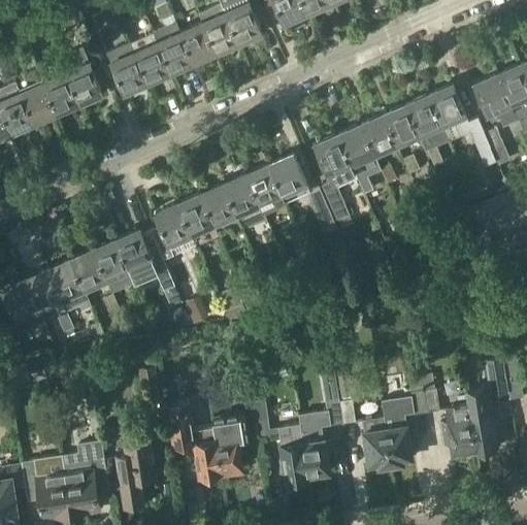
[(20,15),(37,7),(33,0),(30,0),(15,7),(20,15)]
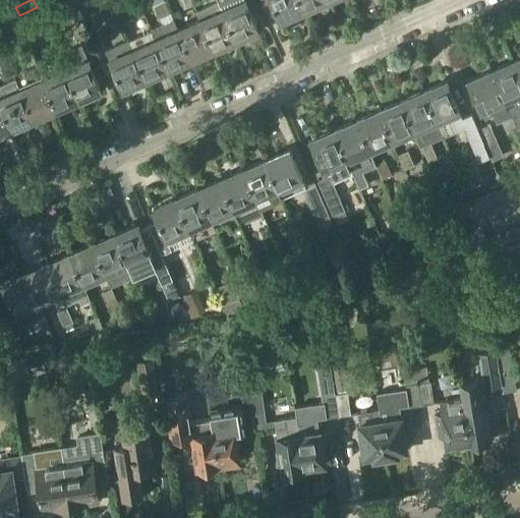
[(56,0),(63,15),(76,9),(72,0),(56,0)]
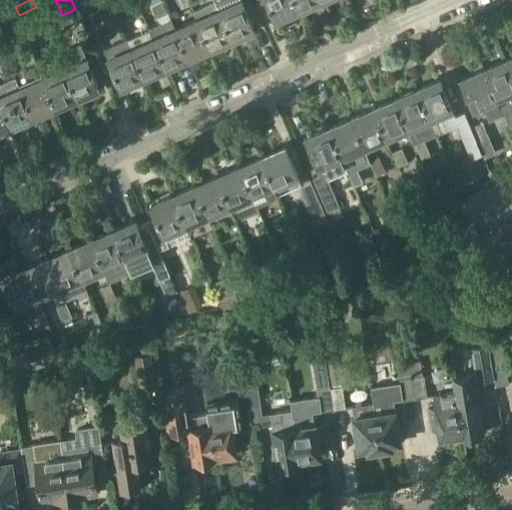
[(71,0),(75,9),(90,3),(89,0),(71,0)]
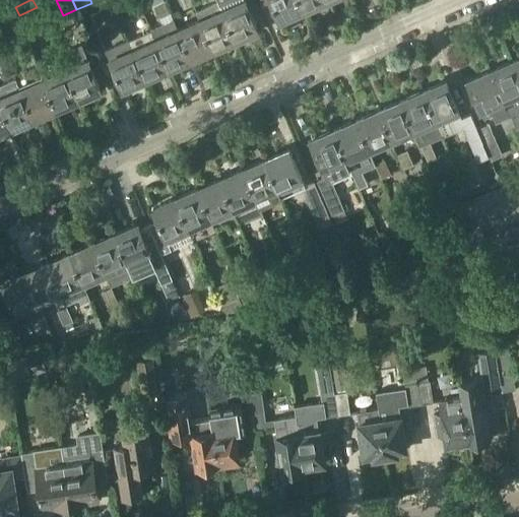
[(178,0),(183,11),(193,7),(189,0),(178,0)]
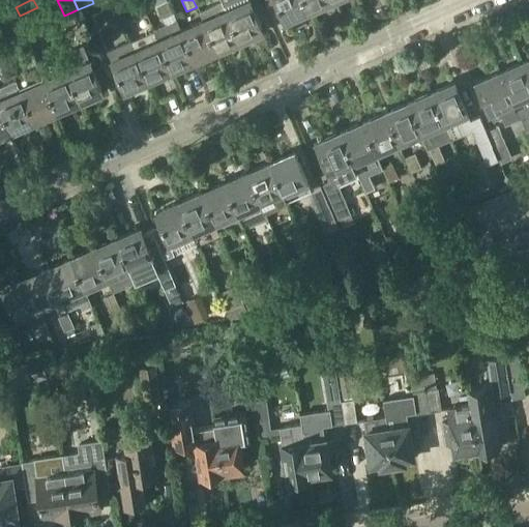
[(239,44),(263,32),(248,0),(221,0),(223,4),(239,44)]
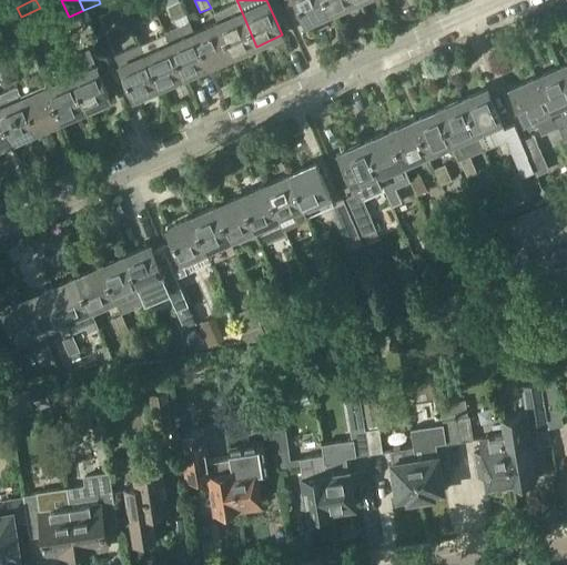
[(324,0),(283,0),(290,12),(299,8),(306,24),(307,24),(307,23),(331,13),(324,0)]
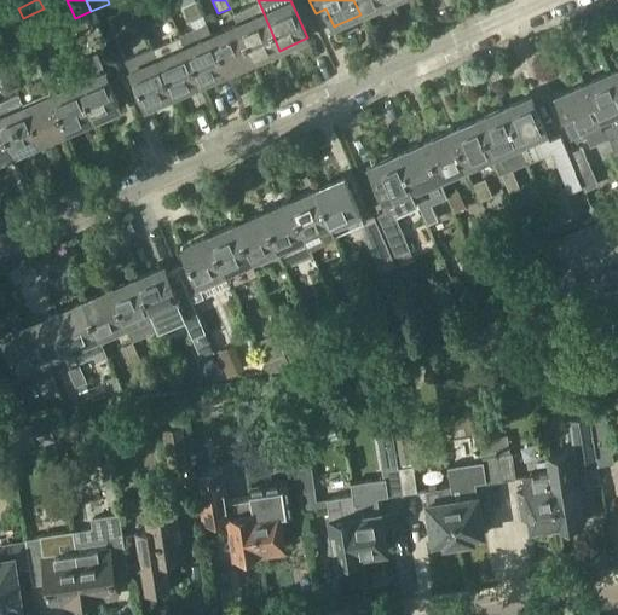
[(385,0),(353,0),(361,15),(387,4),(385,0)]
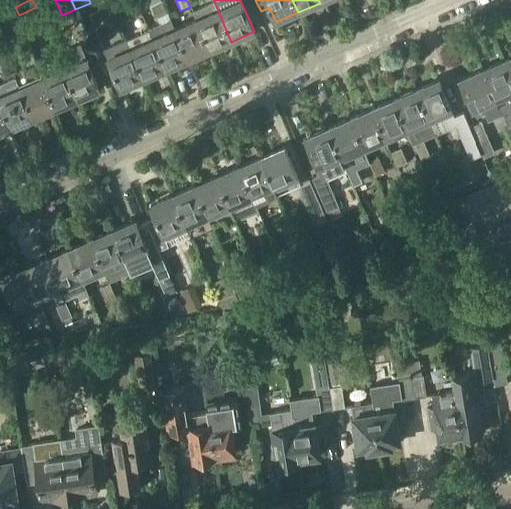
[(152,7),(158,21),(168,17),(161,3),(152,7)]
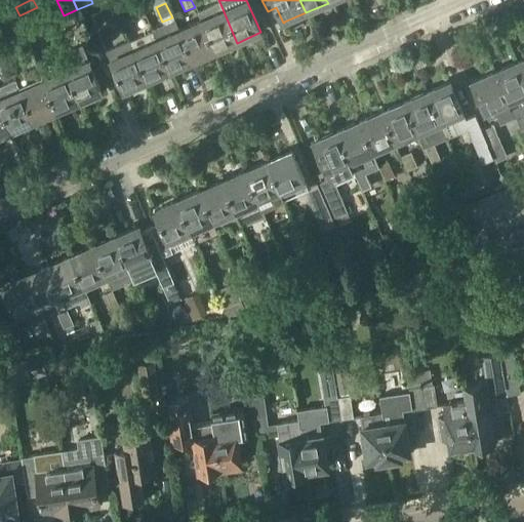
[(220,4),(197,13),(201,23),(214,52),(237,43),(220,4)]
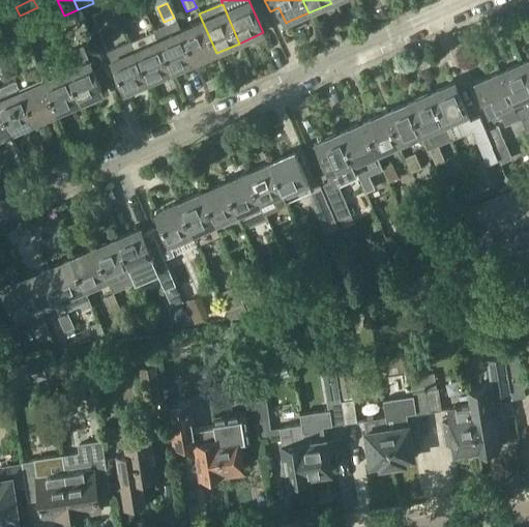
[(154,34),(153,34),(157,42),(171,72),(193,63),(180,33),(176,22),(153,32),(154,34)]
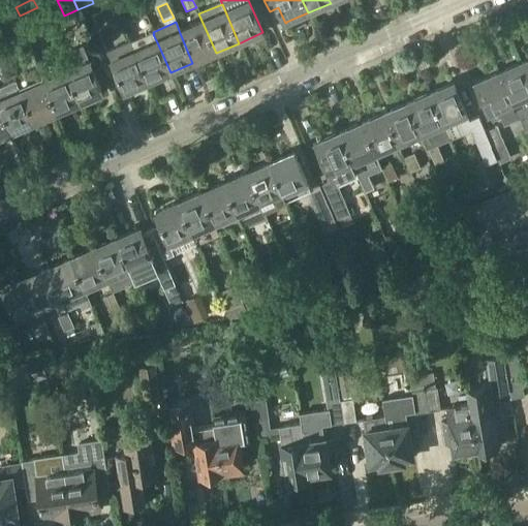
[(192,63),(216,53),(203,23),(180,33),(192,63)]
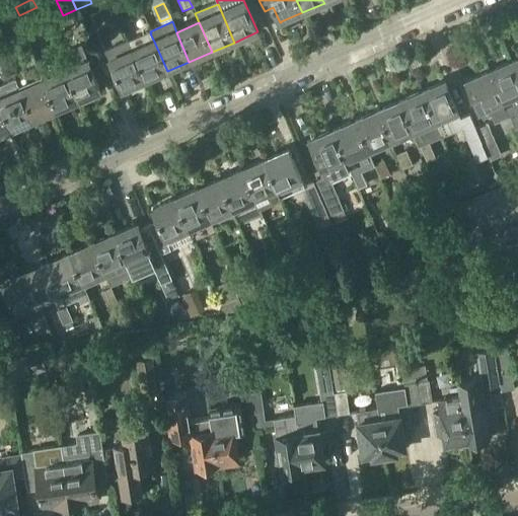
[(150,33),(129,43),(132,52),(145,81),(167,71),(154,42),(150,33)]
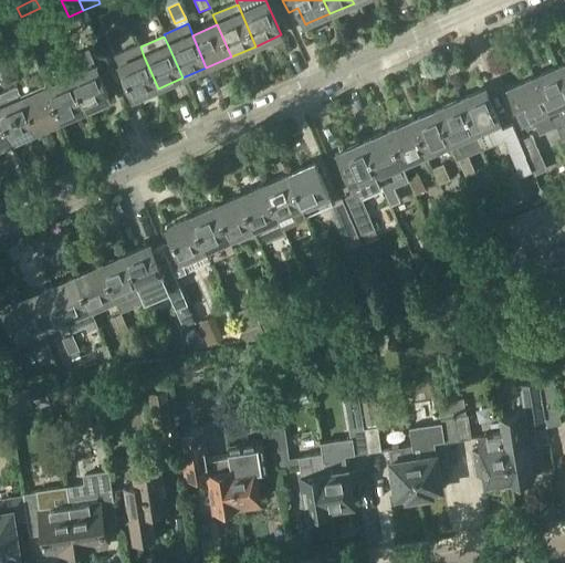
[(139,47),(115,56),(134,100),(158,89),(144,56),(140,47),(139,47)]
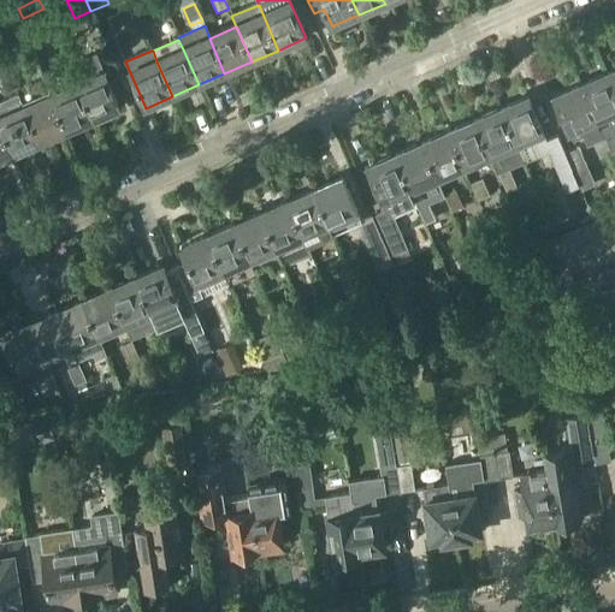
[(119,108),(96,55),(70,67),(77,84),(90,117),(92,120),(119,108)]
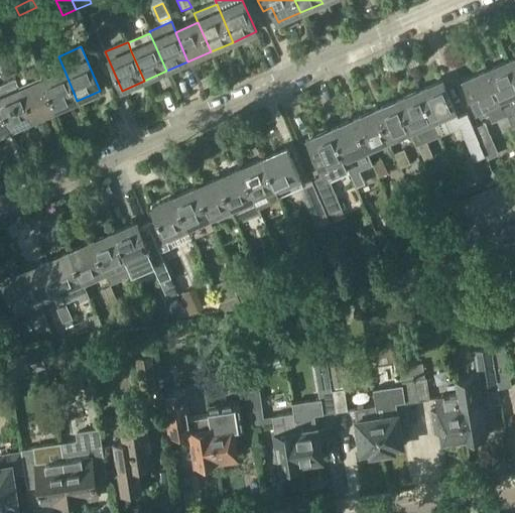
[(25,70),(35,66),(35,65),(29,52),(19,56),(25,70)]
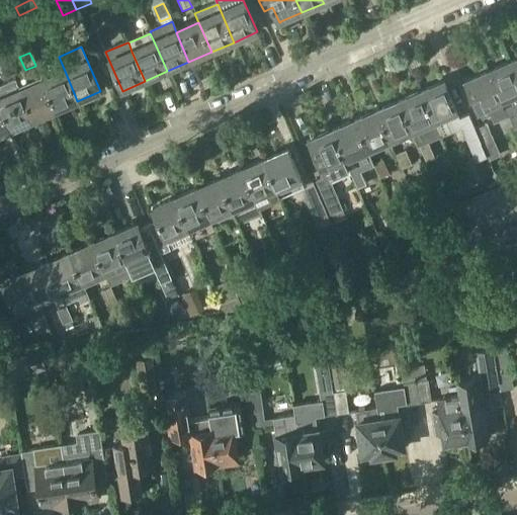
[(35,66),(42,81),(50,98),(55,111),(77,101),(76,98),(65,71),(59,57),(57,57),(57,56),(49,59),(35,65),(35,66)]
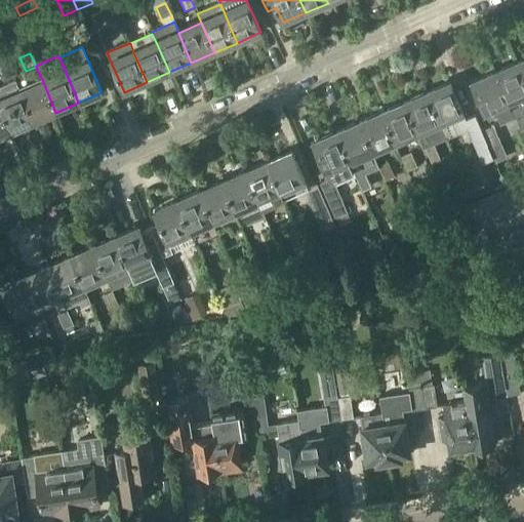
[(499,71),(494,73),(501,89),(508,103),(515,120),(523,115),(523,78),(518,64),(499,71)]
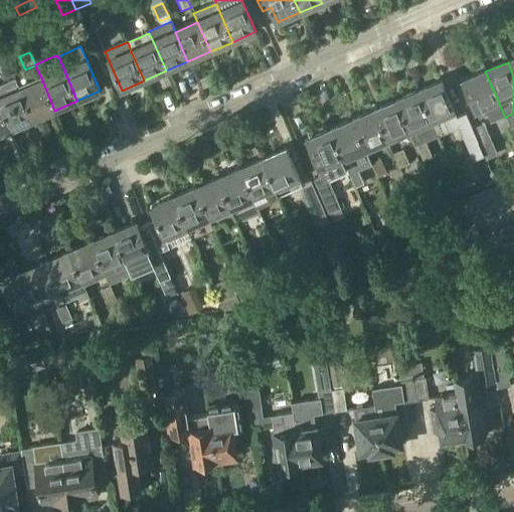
[(491,124),(505,118),(498,101),(492,88),(485,71),(463,81),(469,98),(479,119),(487,116),(491,124)]
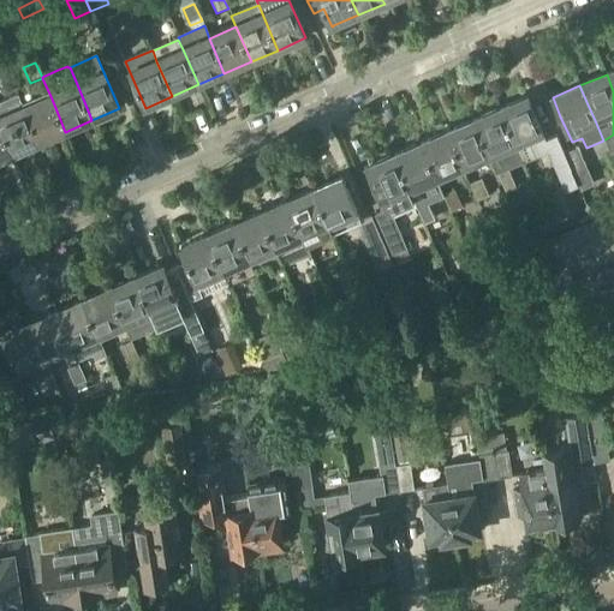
[(0,124),(12,154),(39,143),(28,117),(24,107),(19,96),(0,103),(0,124)]
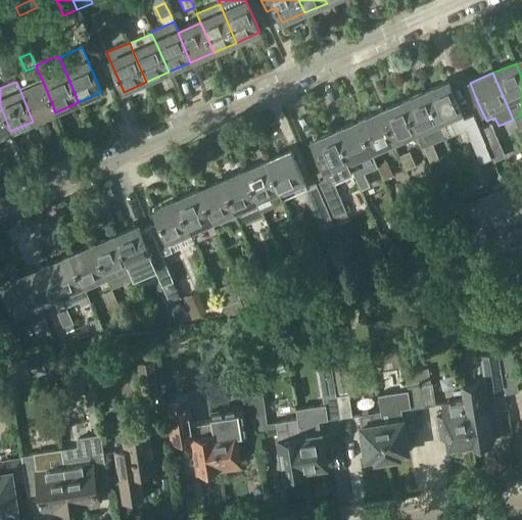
[(33,122),(55,112),(50,99),(43,82),(20,91),(24,99),(33,122)]
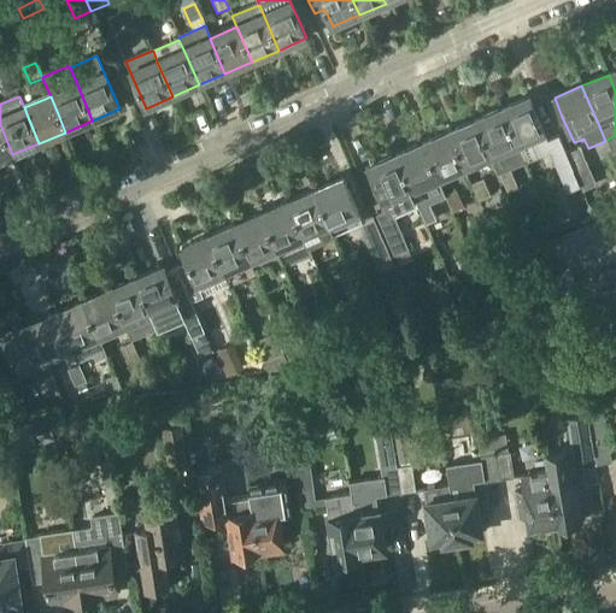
[(524,165),(538,159),(531,140),(544,134),(529,98),(500,111),(516,146),(524,165)]
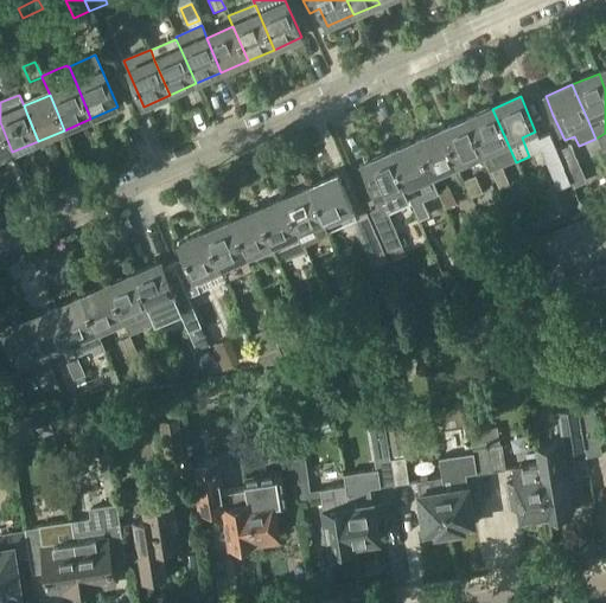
[(493,149),(508,143),(492,109),(467,120),(482,155),(490,174),(491,173),(499,192),(510,187),(493,149)]
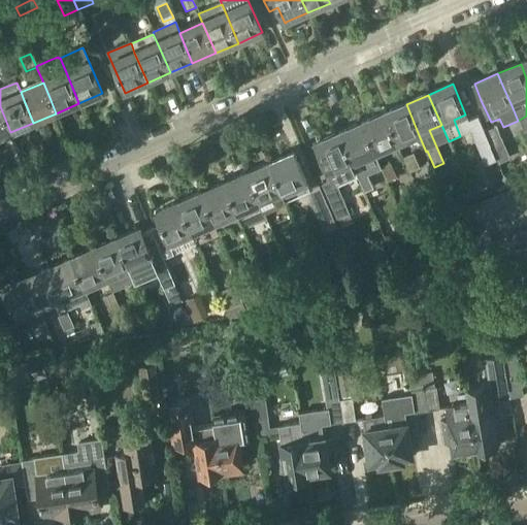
[(396,144),(419,135),(406,104),(383,115),(396,144)]
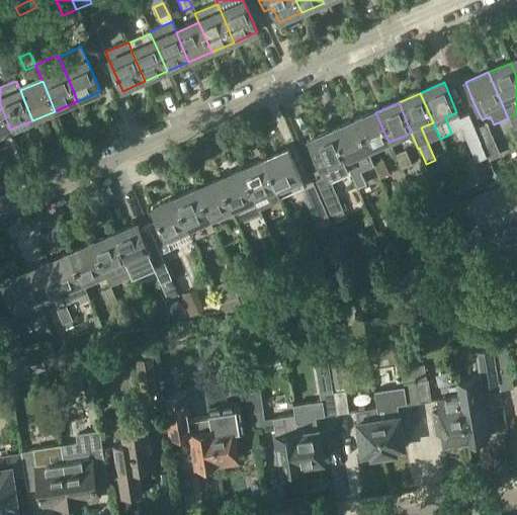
[(0,135),(10,130),(0,104),(0,135)]
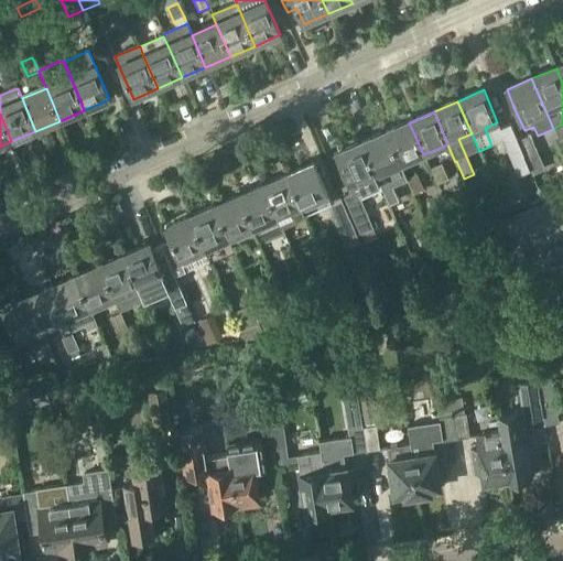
[(399,165),(423,154),(409,122),(385,132),(399,165)]
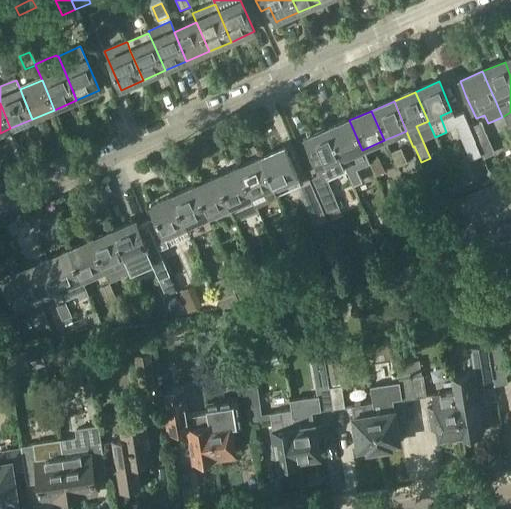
[(510,112),(502,117),(508,130),(510,128),(510,112)]
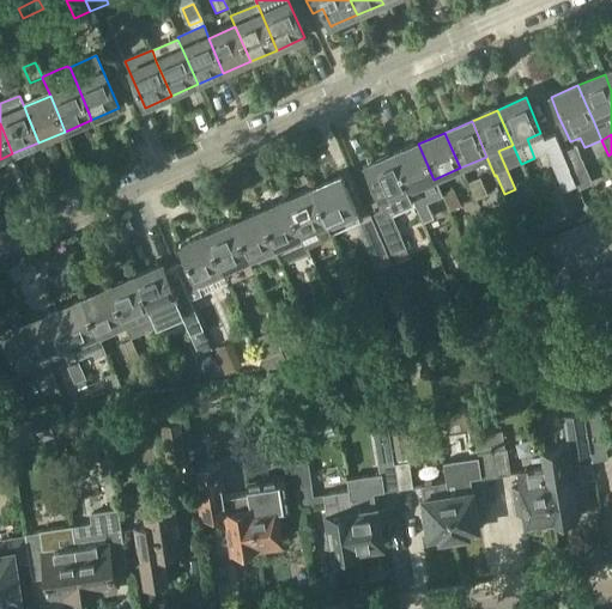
[(419,186),(434,180),(418,144),(392,156),(407,190),(408,190),(413,202),(432,247),(443,242),(419,186)]
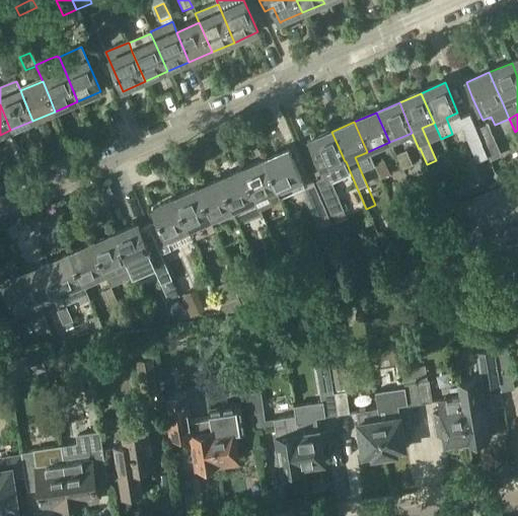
[(477,131),(491,162),(502,158),(488,126),(477,131)]
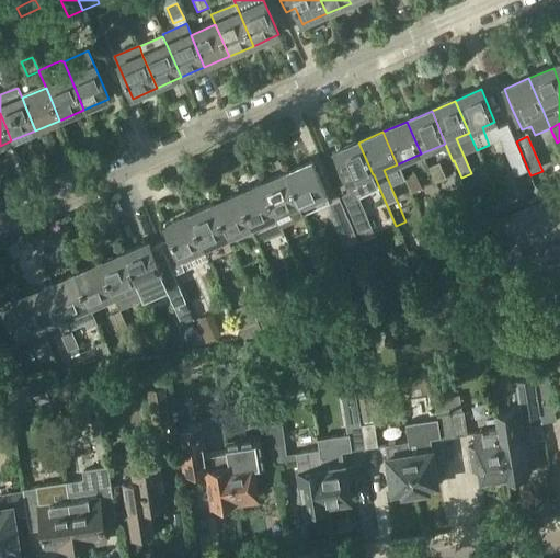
[(373,174),(358,143),(334,152),(352,193),(353,196),(356,195),(378,185),(374,174),(373,174)]
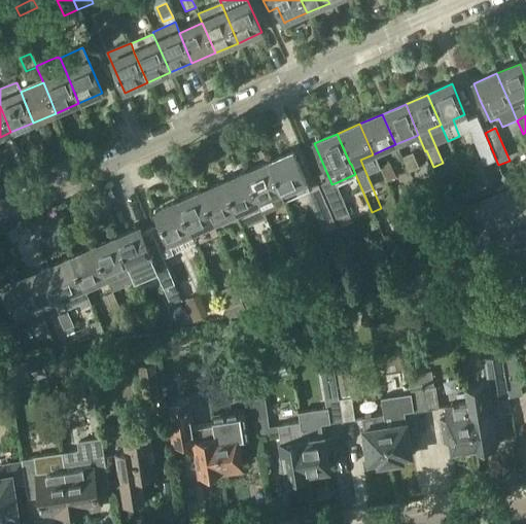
[(308,190),(305,184),(292,153),(269,164),(281,194),(285,202),(306,194),(323,233),(335,228),(317,187),(308,190)]
